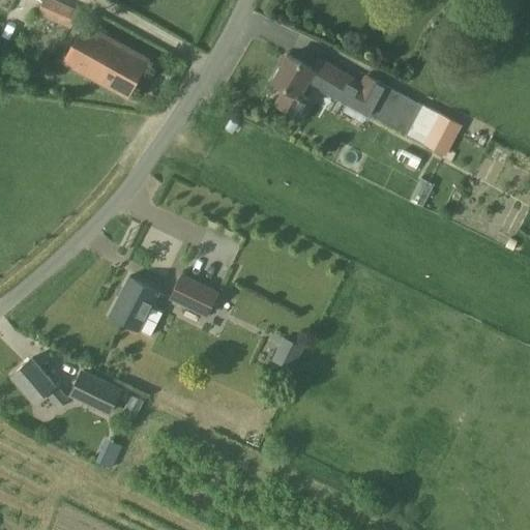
[(71,28),(79,10),(56,0),(43,0),(38,12),(71,28)]
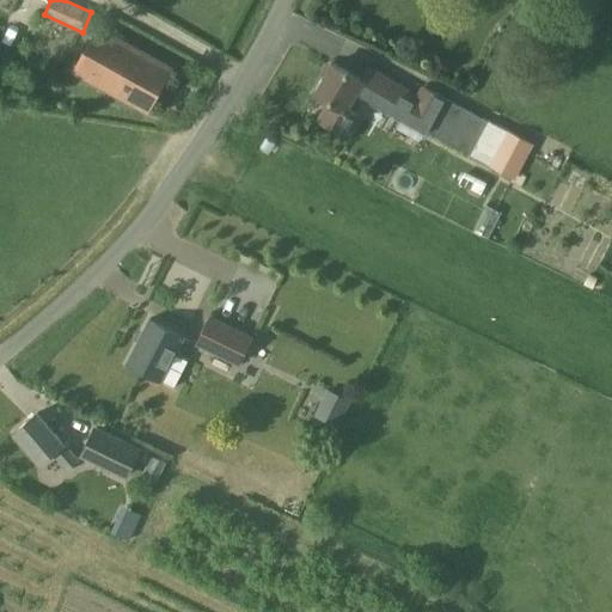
[(150,111),(172,69),(98,28),(75,71),(150,111)]
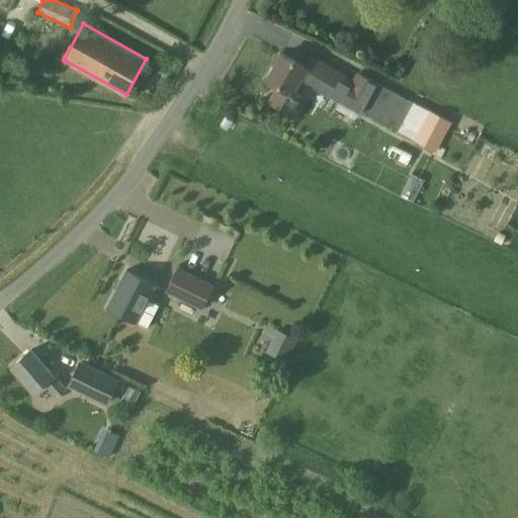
[(363,109),(377,83),(358,73),(353,81),(313,58),(307,68),(282,54),(268,79),(279,85),(271,100),(296,114),(307,97),(295,91),(304,77),(363,109)]
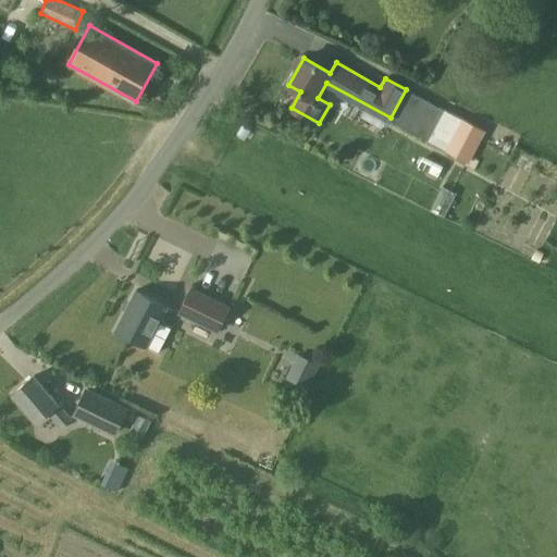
[(406,89),(391,118),(469,161),(484,132),(434,104),(406,89)]
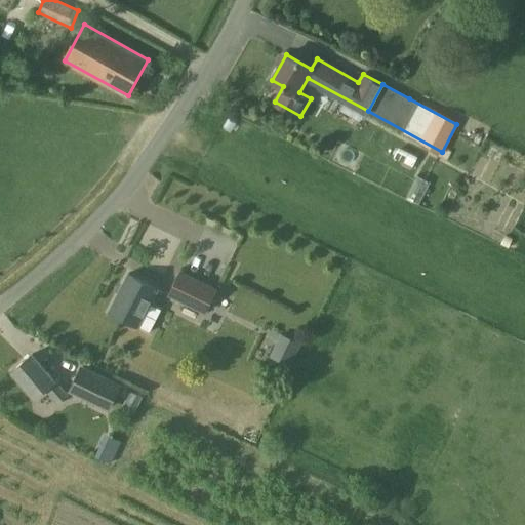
[(180,272),(169,293),(205,312),(213,295),(216,289),(180,272)]
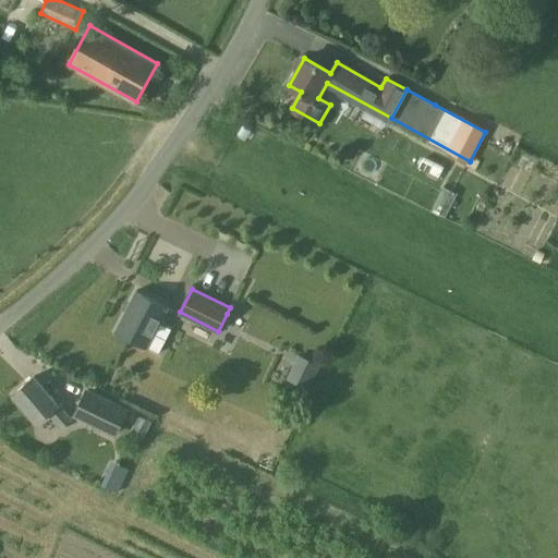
[(160,323),(169,306),(137,290),(116,331),(147,347),(148,347),(160,352),(172,328),(160,323)]
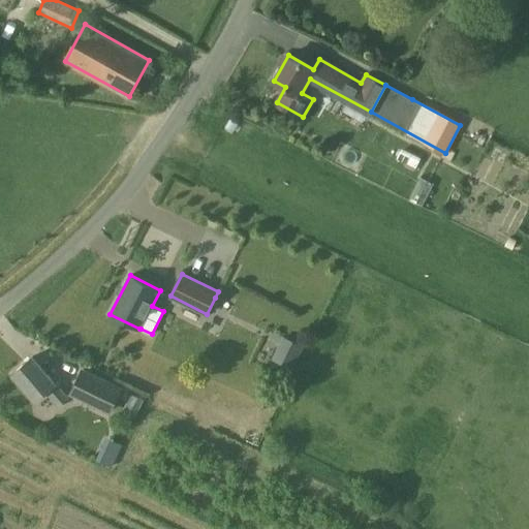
[(269,363),(289,373),(305,345),(283,334),(269,363)]
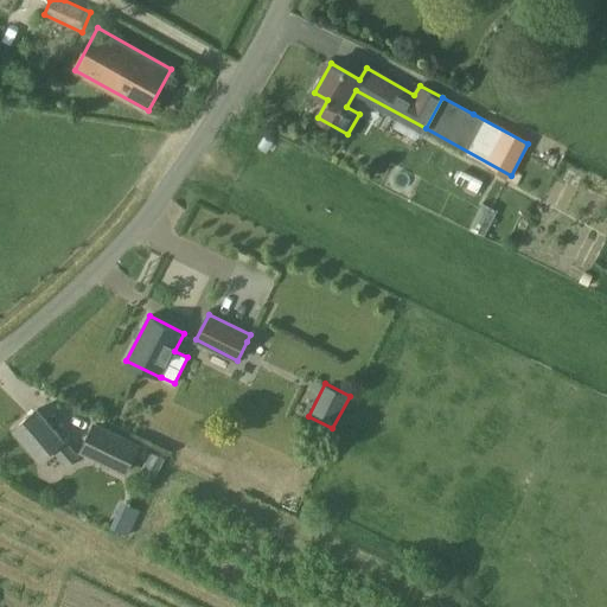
[(68,466),(78,458),(38,409),(14,429),(40,460),(53,448),(68,466)]
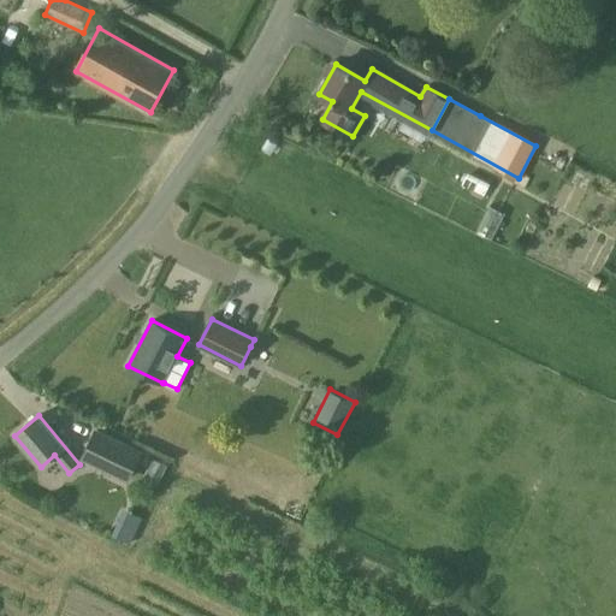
[(129,483),(144,451),(96,428),(81,458),(129,483)]
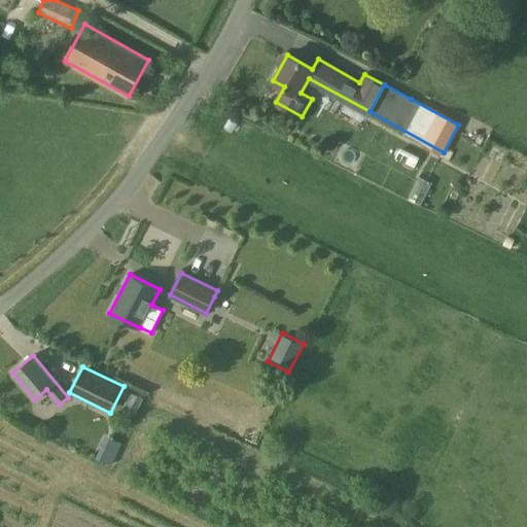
[(96,457),(112,464),(123,442),(106,434),(96,457)]
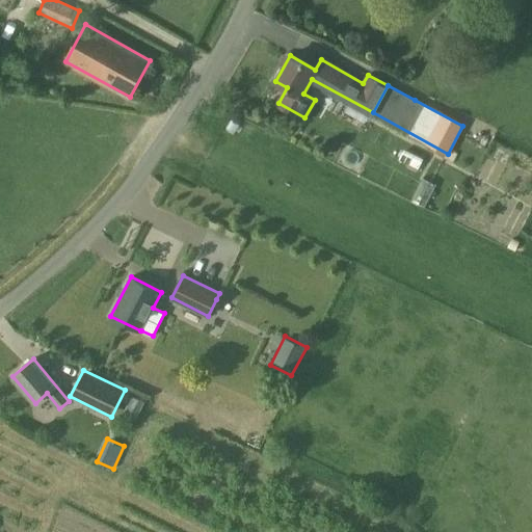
All buildings are outlined.
